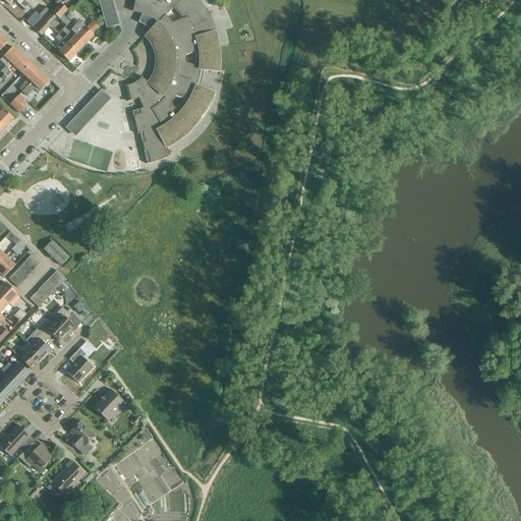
[(98,0),(103,13),(111,11),(113,19),(105,22),(106,26),(118,23),(111,0),(98,0)]
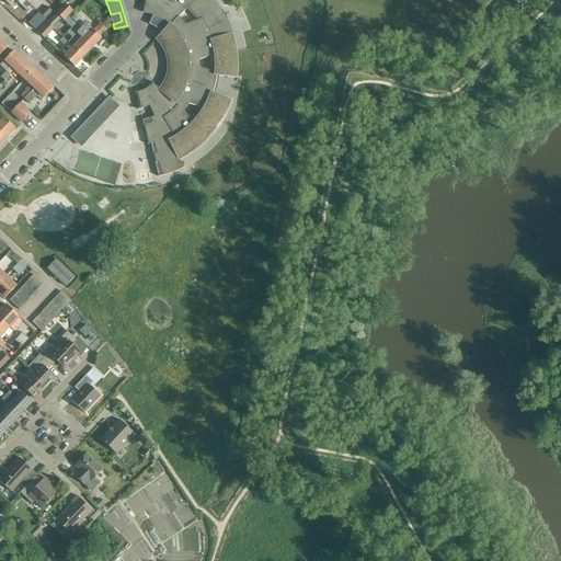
[(226,27),(222,20),(226,19),(221,11),(218,13),(215,8),(210,2),(208,0),(148,0),(149,1),(145,0),(142,12),(148,14),(152,15),(158,18),(162,21),(169,25),(158,37),(160,41),(162,43),(164,46),(165,48),(167,52),(168,55),(169,58),(170,61),(170,66),(170,69),(170,72),(169,76),(168,79),(167,82),(164,86),(163,88),(161,91),(152,82),(151,84),(149,86),(148,88),(146,89),(144,90),(141,91),(139,91),(137,92),(135,92),(140,109),(144,107),(146,107),(149,106),(152,117),(148,118),(150,123),(142,125),(148,145),(153,144),(156,153),(153,153),(156,163),(158,162),(161,175),(169,173),(176,171),(183,168),(178,157),(185,152),(193,148),(199,142),(206,137),(212,130),(216,123),(221,115),(225,107),(228,100),(212,94),(214,88),(215,81),(216,75),(233,77),(233,68),(233,60),(232,52),(231,44),(229,35),(226,27)]
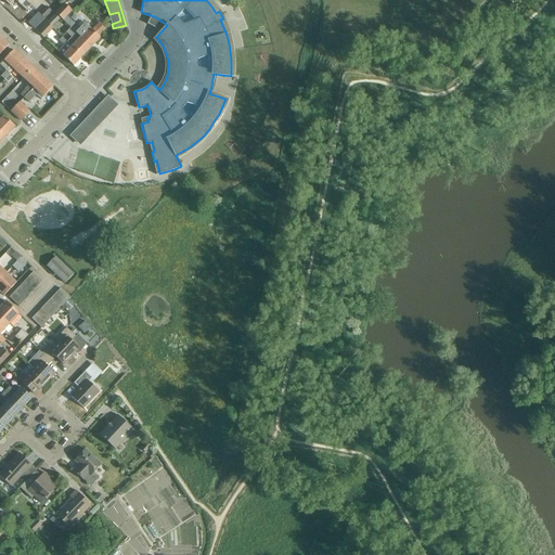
[(74,25),(75,24),(66,16),(72,11),(64,3),(55,13),(59,17),(71,27),(80,37),(91,47),(100,37),(99,36),(105,29),(98,23),(91,29),(85,23),(78,29),(74,25)]
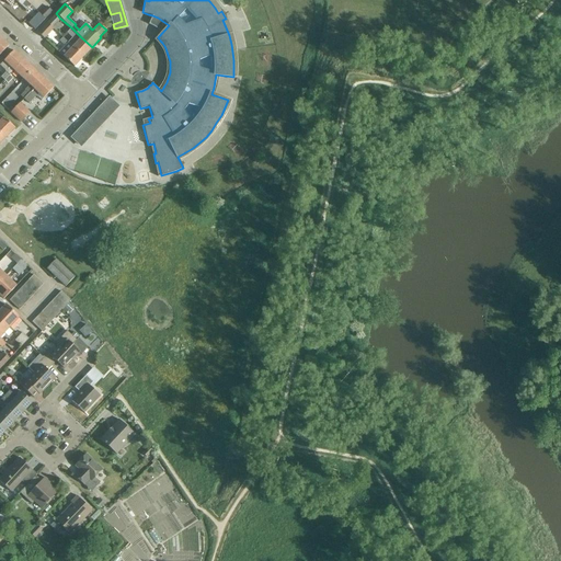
[(46,6),(39,12),(45,19),(52,11),(46,6)]
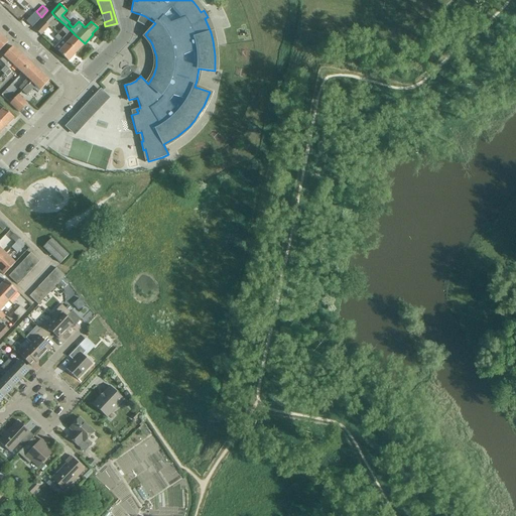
[(110,11),(102,13),(104,22),(112,19),(110,11)]
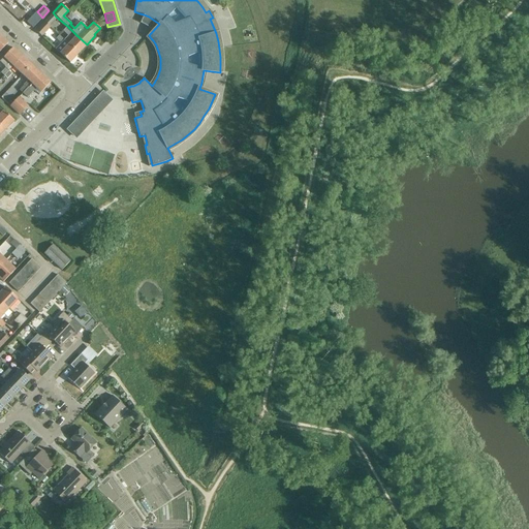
[(32,28),(41,18),(36,12),(26,23),(32,28)]
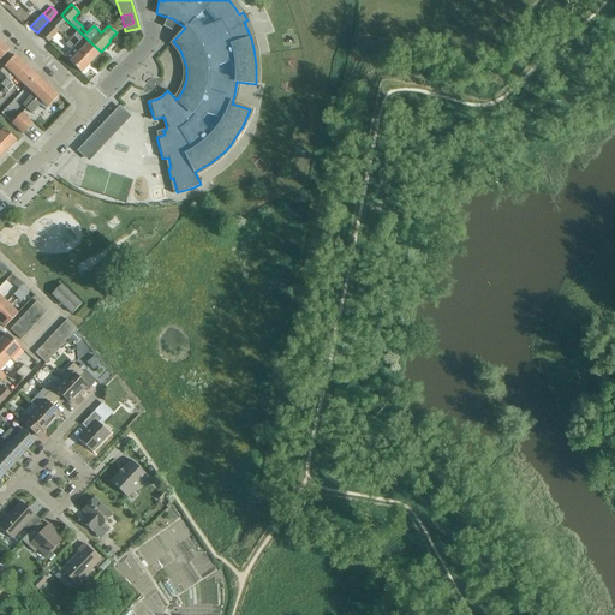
[(61,15),(52,25),(57,30),(63,24),(61,24),(65,19),(61,15)]
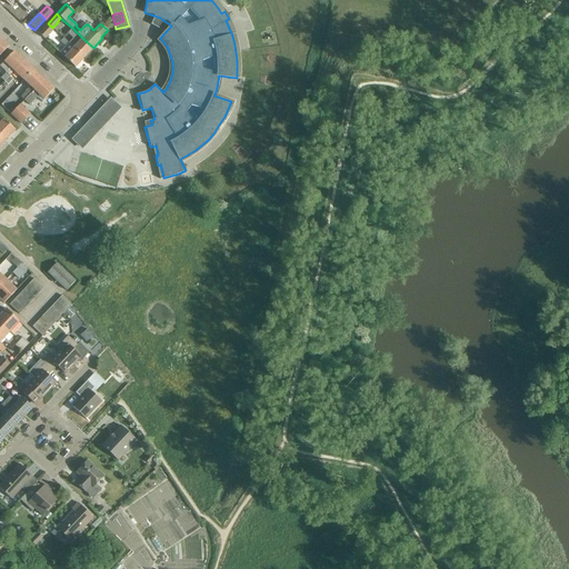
[(52,28),(48,23),(38,33),(45,39),(53,29),(52,28)]
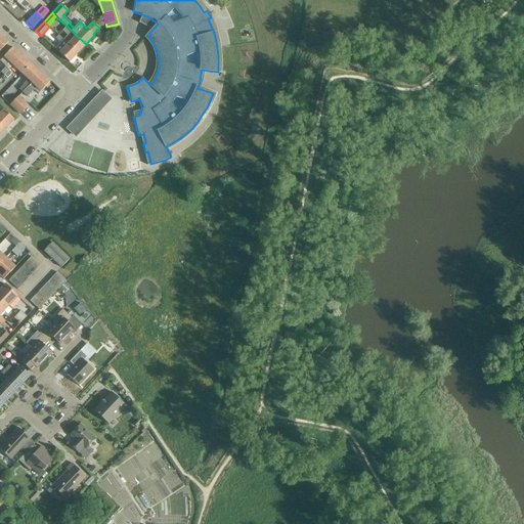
[(76,35),(67,26),(61,31),(67,35),(62,40),(78,53),(79,53),(82,49),(82,48),(86,45),(85,44),(86,44),(76,35)]
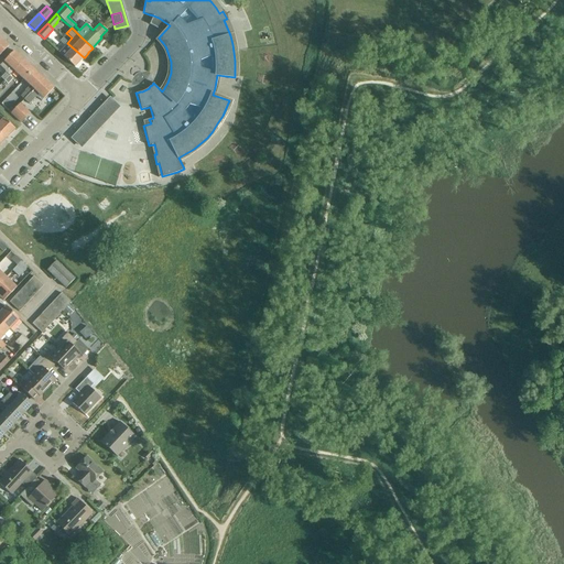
[(84,57),(67,43),(63,38),(60,41),(64,46),(58,52),(74,67),(83,57),(84,57)]
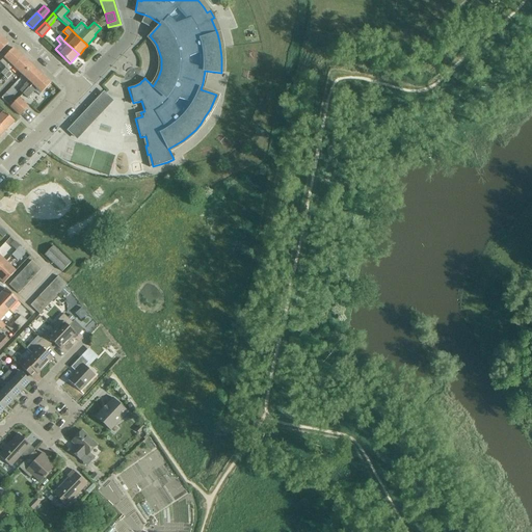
[(12,67),(22,57),(12,48),(0,60),(0,61),(4,67),(5,69),(1,73),(3,76),(8,72),(12,67)]
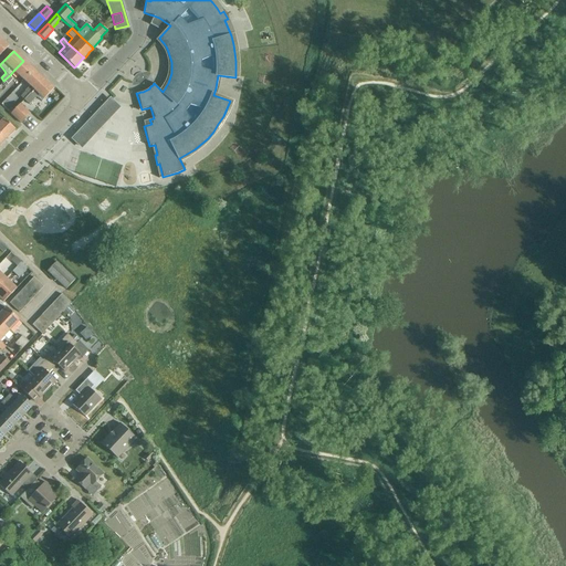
[(33,70),(23,61),(13,71),(23,81),(33,70)]
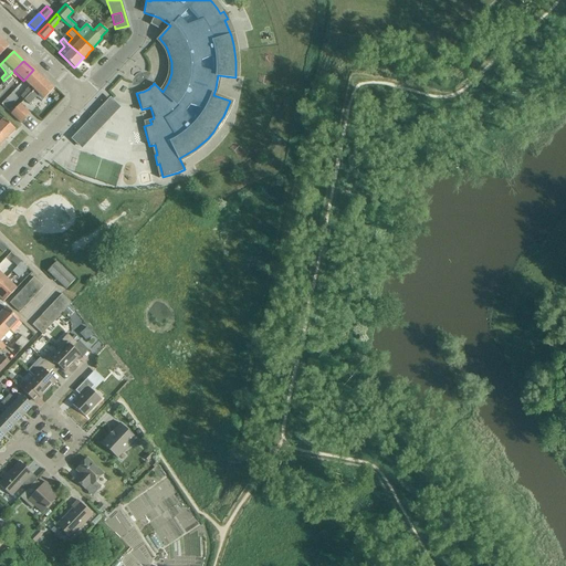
[(25,92),(29,95),(33,90),(43,80),(33,70),(23,81),(29,86),(24,91),(25,92)]
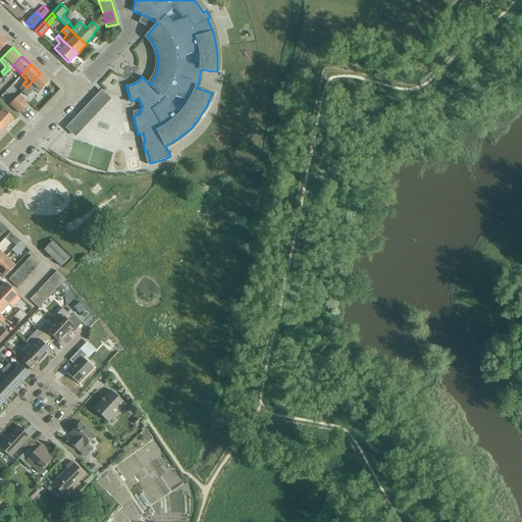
[(27,88),(21,92),(27,97),(36,88),(40,92),(49,82),(40,73),(31,83),(27,88)]
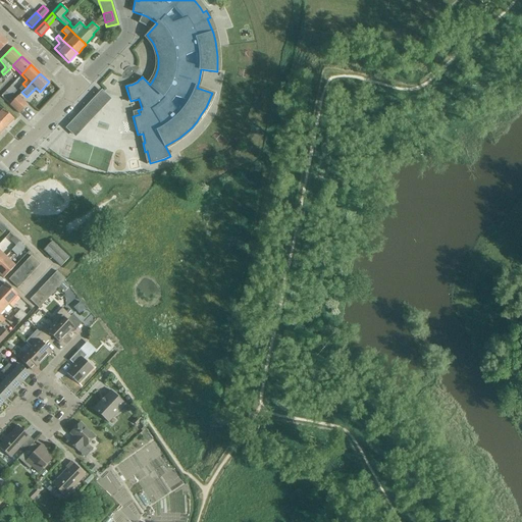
[(109,98),(102,92),(96,98),(103,104),(109,98)]
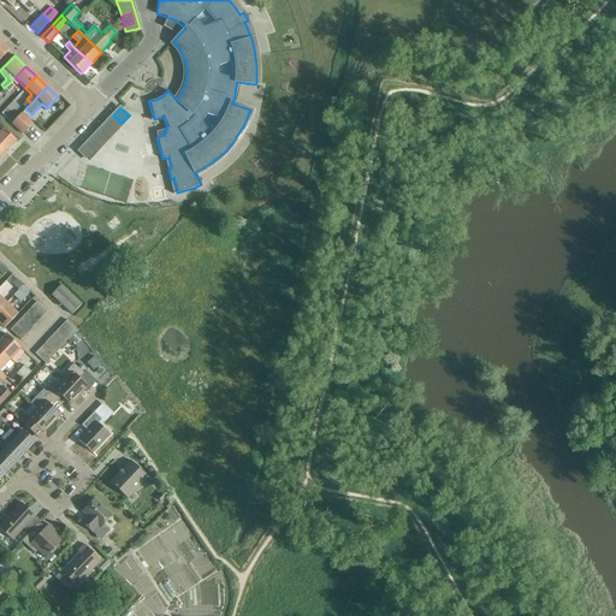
[(16,118),(27,129),(33,124),(21,113),(16,118)]
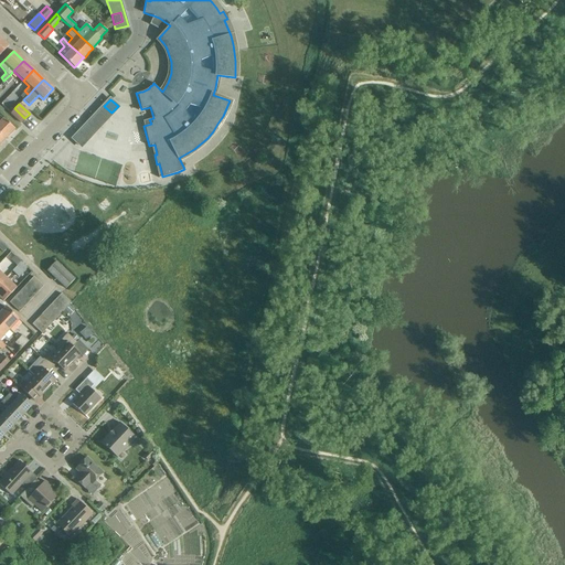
[(104,106),(78,132),(86,140),(112,113),(104,106)]
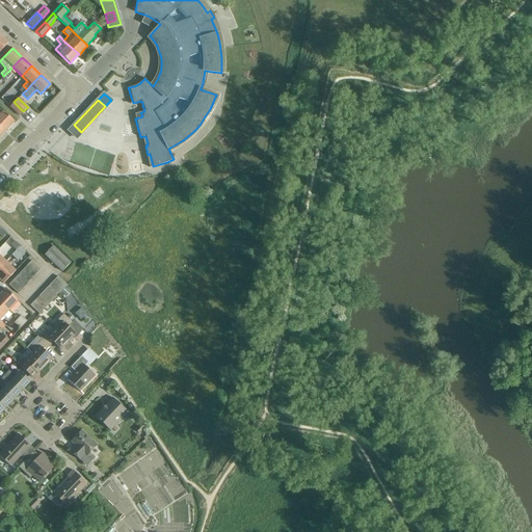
[(23,111),(14,102),(9,106),(19,115),(23,111)]
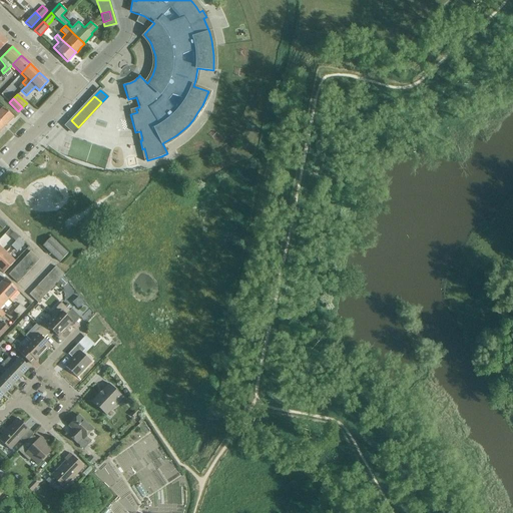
[(0,122),(4,126),(13,117),(11,115),(3,107),(0,109),(0,122)]
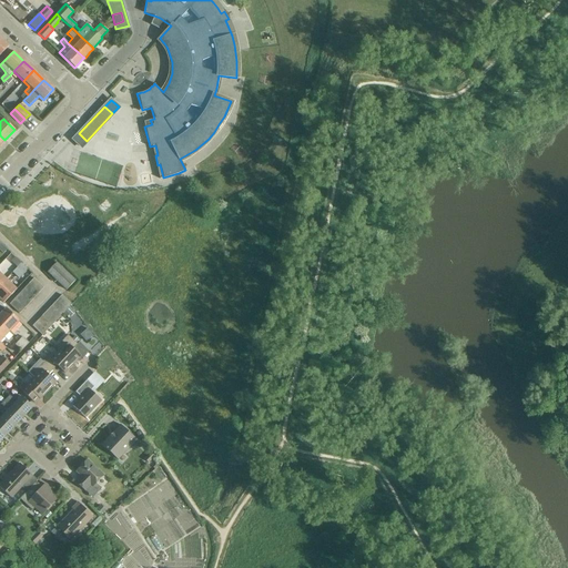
[(81,148),(87,141),(79,133),(73,140),(81,148)]
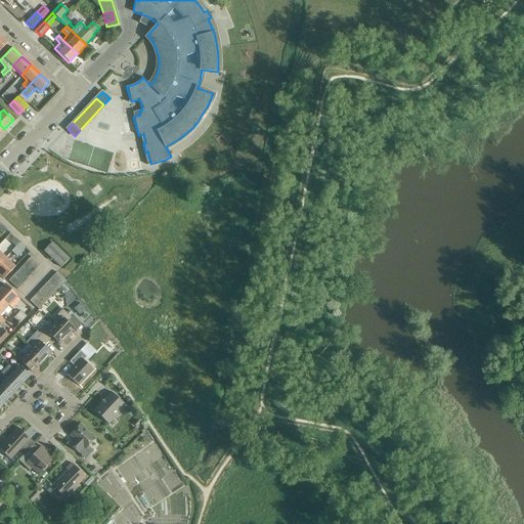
[(15,247),(18,243),(12,237),(9,241),(15,247)]
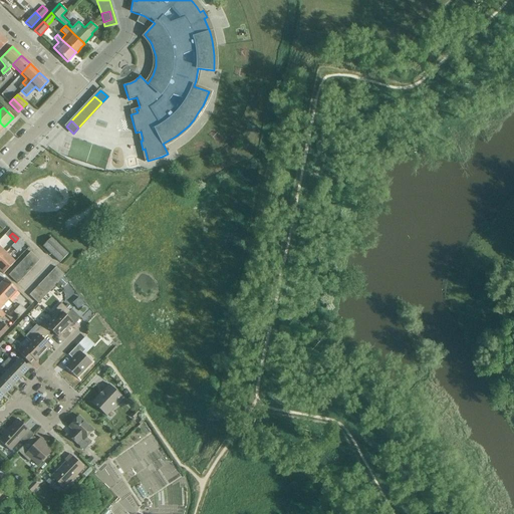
[(24,244),(18,238),(15,242),(11,246),(16,252),(24,244)]
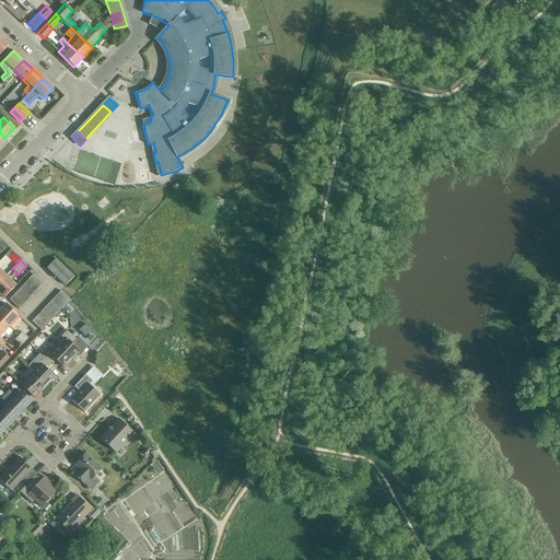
[(56,259),(46,268),(66,287),(74,277),(56,259)]
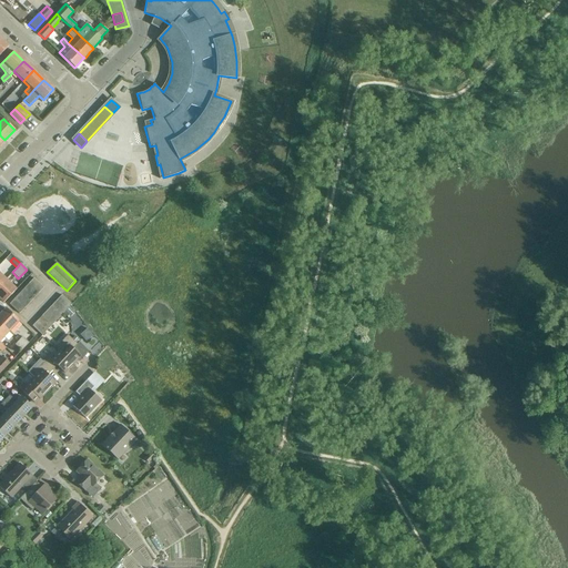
[(33,279),(28,284),(38,293),(43,287),(33,279)]
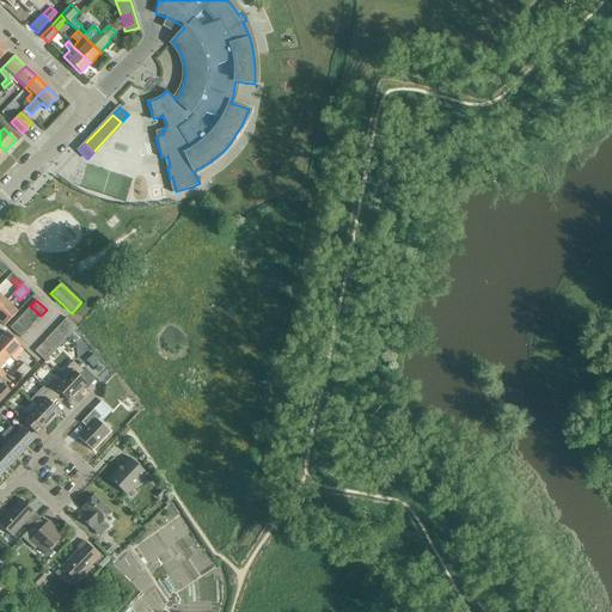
[(5,301),(0,306),(0,323),(4,326),(17,312),(5,301)]
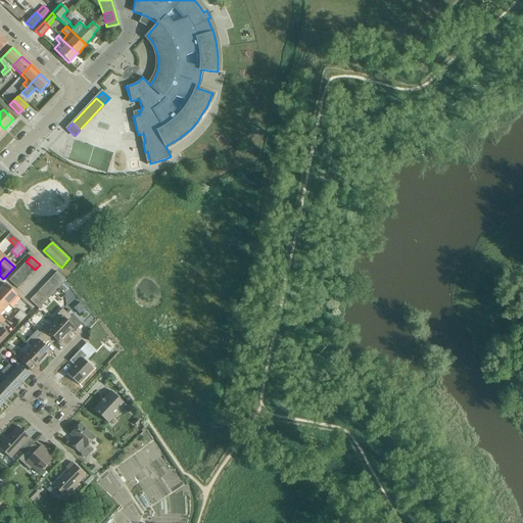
[(26,262),(21,266),(31,274),(35,270),(26,262)]
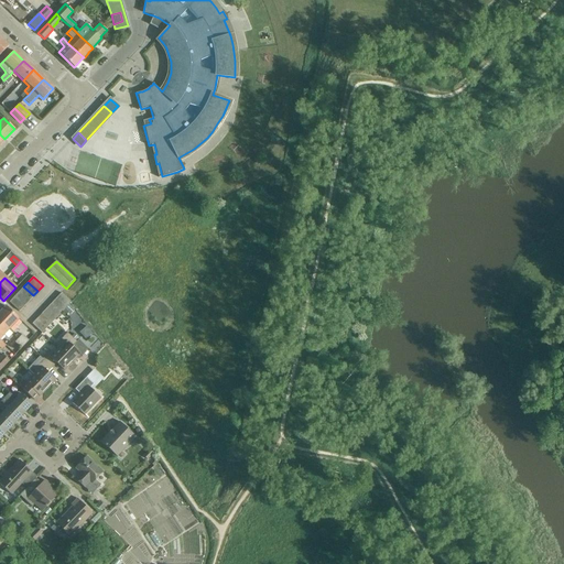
[(33,295),(23,286),(18,292),(28,301),(33,295)]
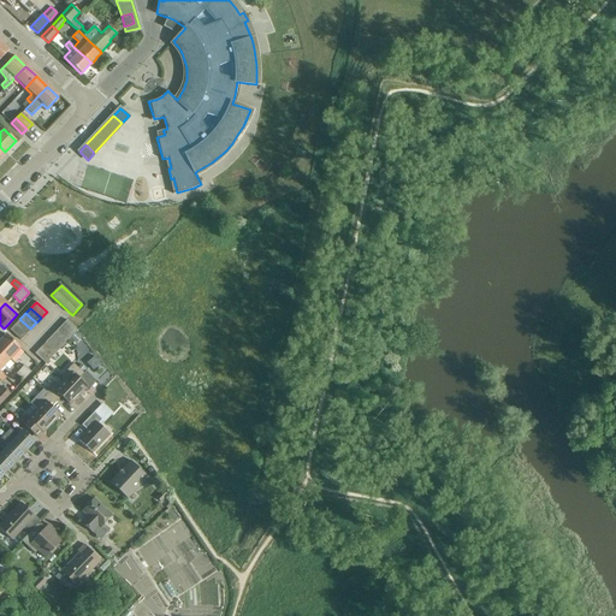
[(30,329),(19,319),(15,324),(25,335),(30,329)]
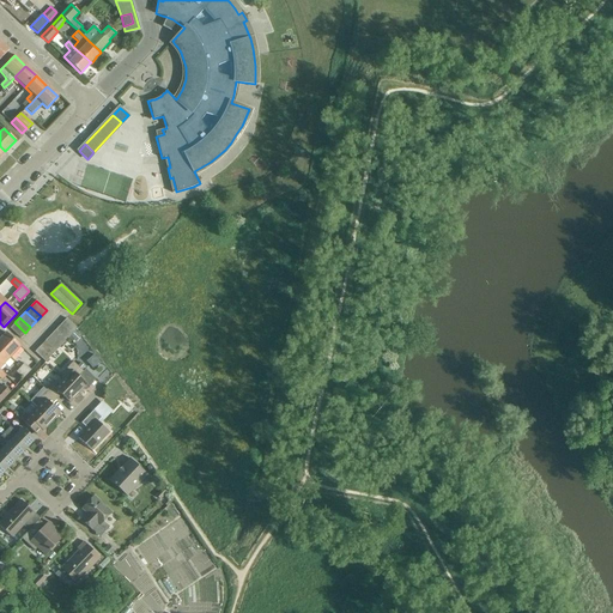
[(61,325),(72,334),(74,331),(77,328),(66,319),(61,325)]
